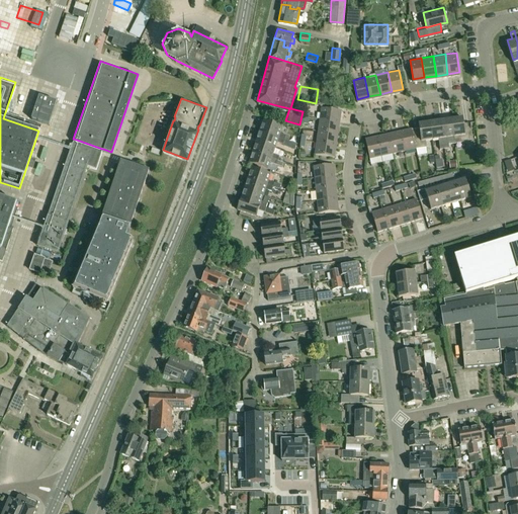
[(320,116),(339,119),(341,107),(322,104),(320,116)]
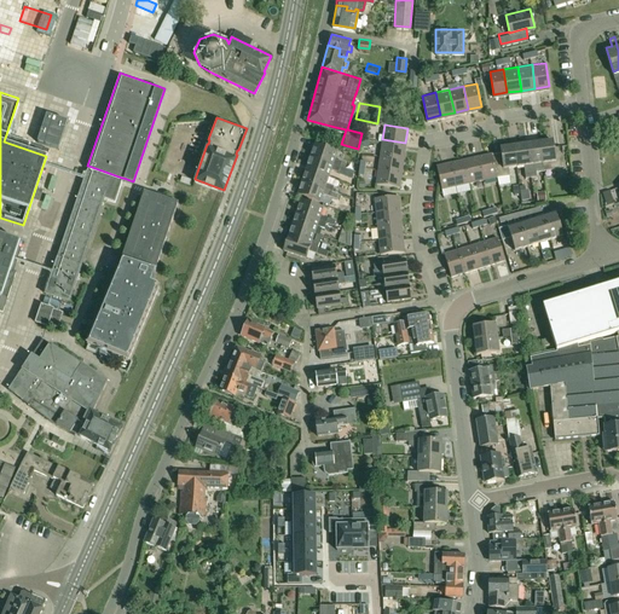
[(539,139),(544,167),(563,164),(561,143),(554,144),(553,137),(539,139)]
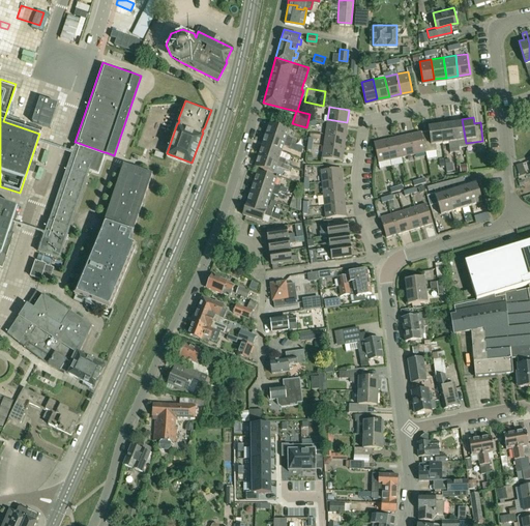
[(325,130),(346,134),(347,122),(327,119),(325,130)]
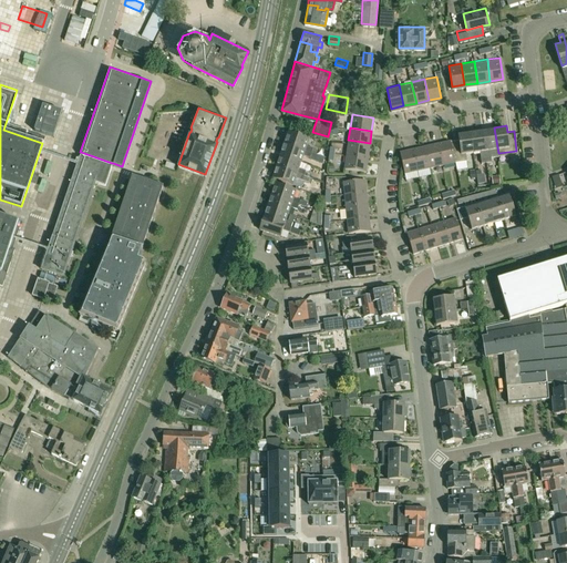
[(491,154),(498,153),(494,128),(482,129),(486,160),(492,159),(491,154)]
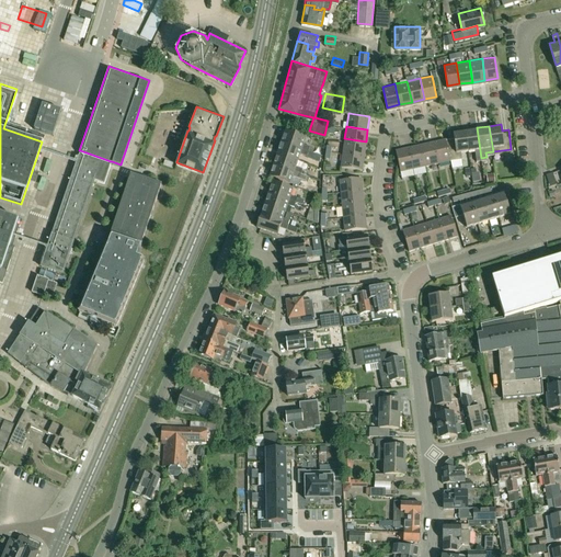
[(465,129),(467,148),(476,147),(477,158),(481,158),(477,127),(465,129)]
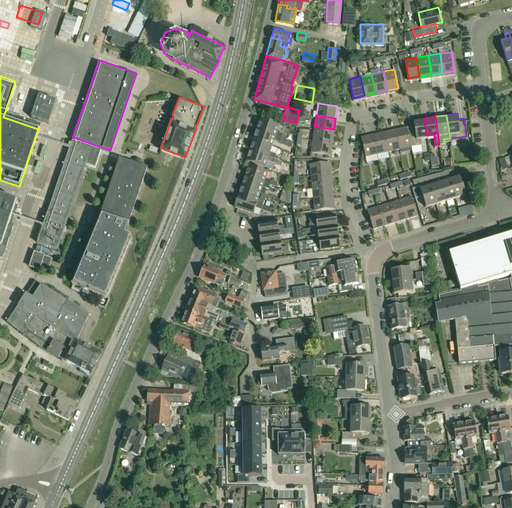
[(256,127),(281,135),(282,131),(276,129),(278,123),(260,117),(256,127)]
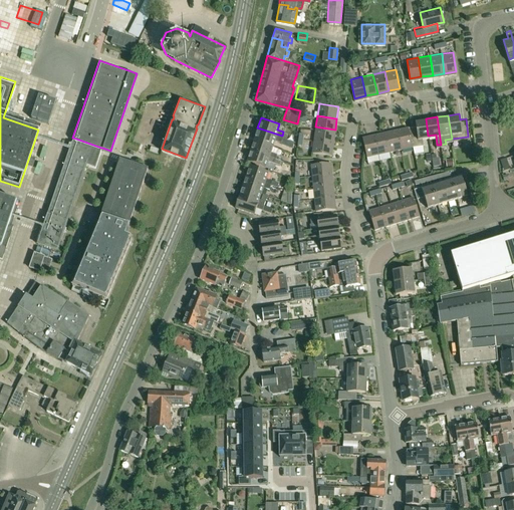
[(416,124),(408,125),(413,145),(423,143),(423,137),(428,136),(426,118),(416,119),(416,124)]
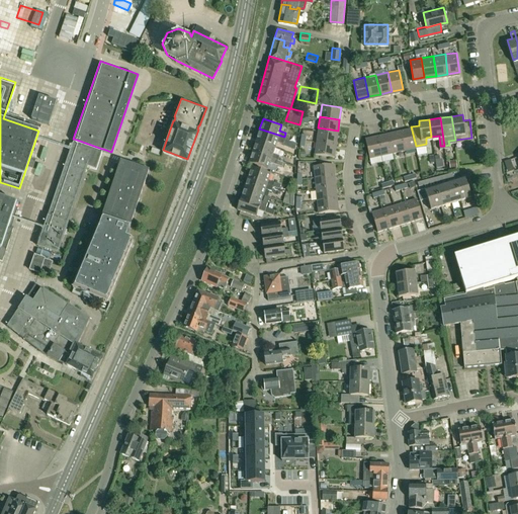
[(400,129),(404,149),(416,146),(411,126),(400,129)]
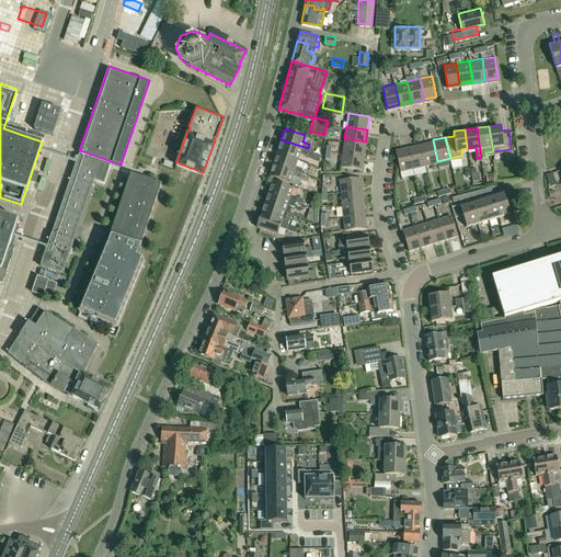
[(344,138),(343,151),(364,155),(366,141),(344,138)]
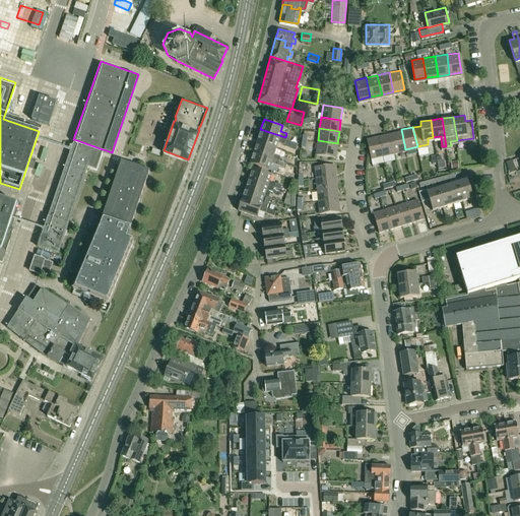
[(257,139),(275,145),(277,139),(283,142),(285,137),(260,129),(257,139)]
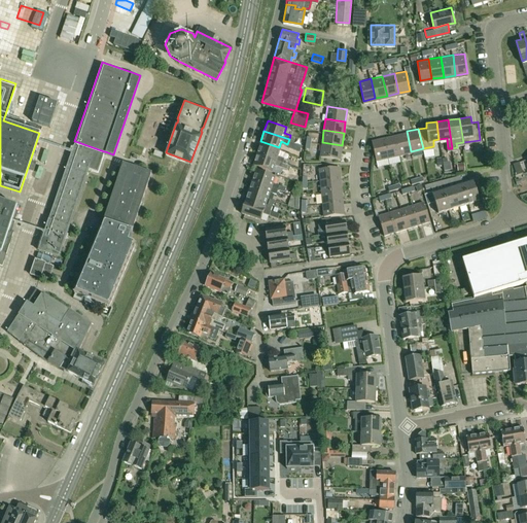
[(399,153),(411,151),(407,131),(395,134),(399,153)]
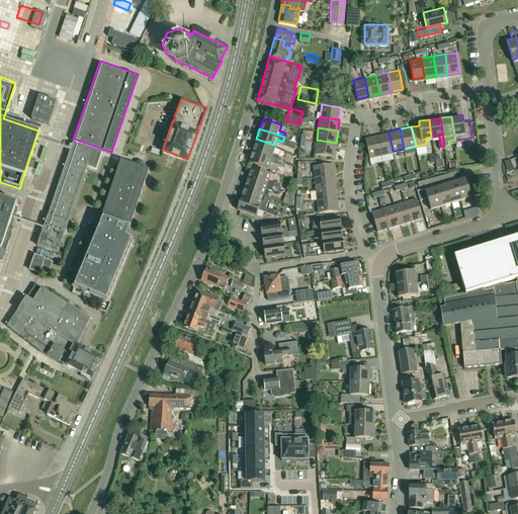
[(381,154),(393,151),(389,132),(376,134),(381,154)]
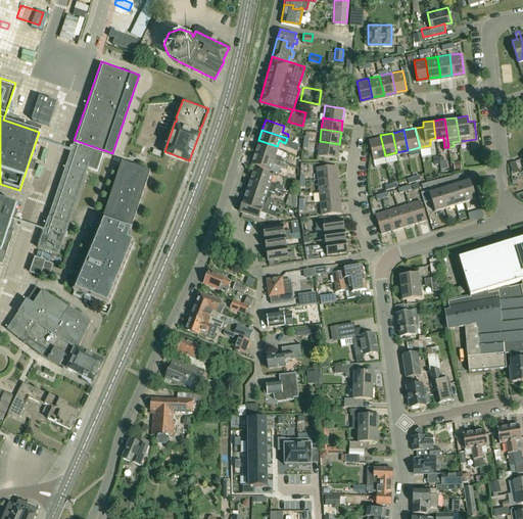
[(385,155),(380,135),(369,138),(373,157),(385,155)]
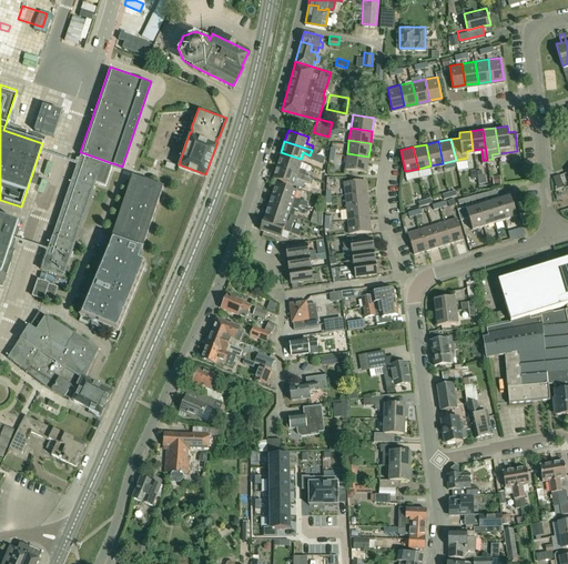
[(79,155),(41,268),(63,274),(95,179),(105,183),(112,163),(81,152),(79,155)]
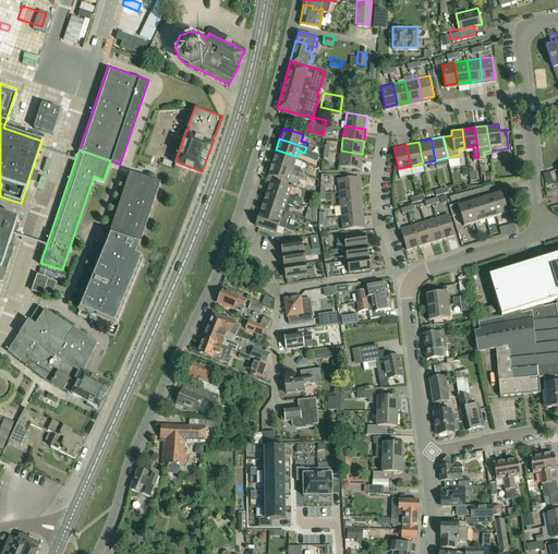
[(293,163),(295,156),(276,149),(271,160),(299,169),(300,166),(293,163)]
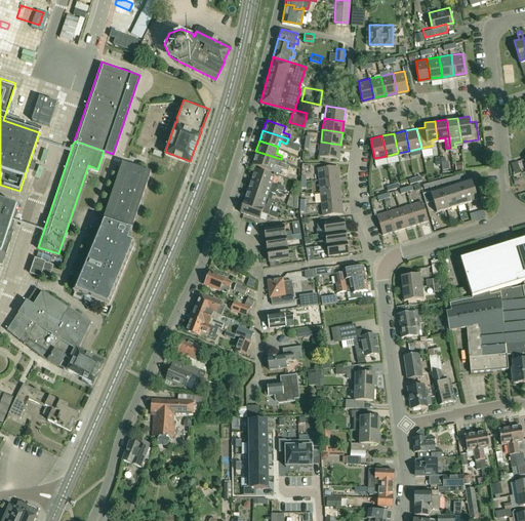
[(340,145),(321,142),(319,154),(338,156),(340,145)]
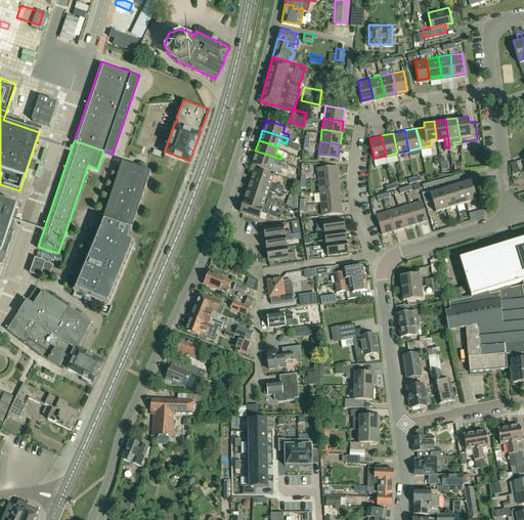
[(285,166),(286,162),(280,160),(280,159),(255,150),(252,162),(270,168),(272,162),(285,166)]
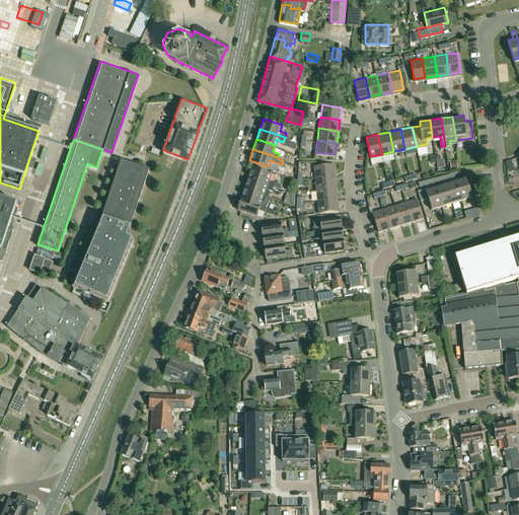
[(129,224),(130,224),(149,167),(121,158),(102,215),(103,215),(102,217),(99,216),(97,221),(100,222),(100,224),(98,223),(73,285),(107,299),(133,237),(125,234),(126,232),(127,232),(129,227),(128,226),(129,224)]
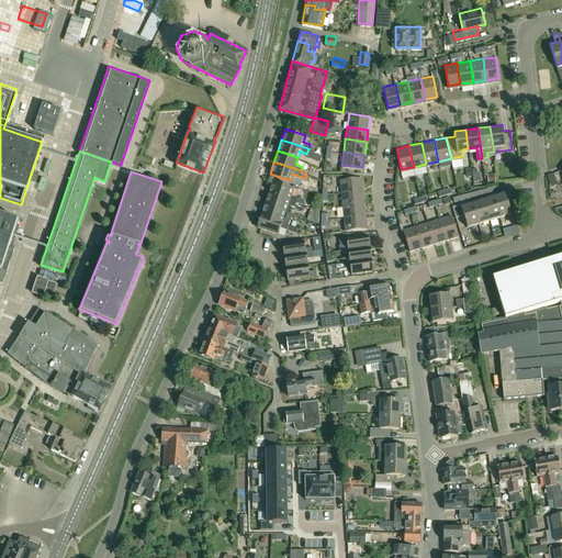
[(339,177),(340,190),(362,188),(361,175),(339,177)]
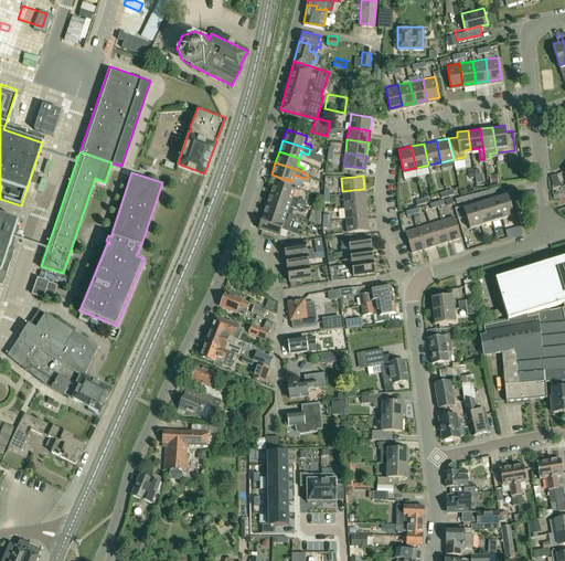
[(275,180),(270,192),(297,201),(299,197),(292,194),(295,188),(275,180)]
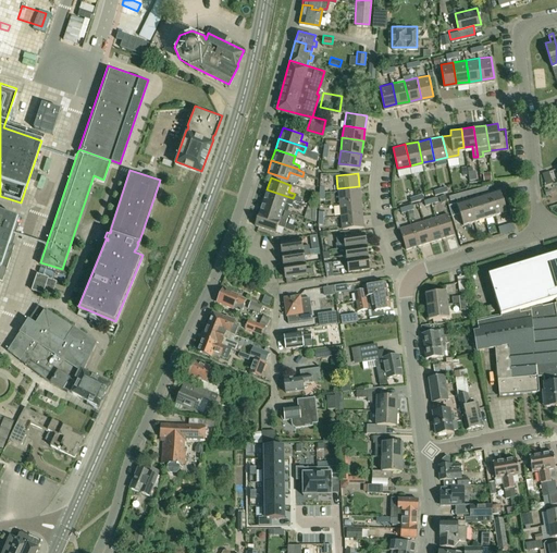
[(507,200),(503,185),(448,203),(452,212),(459,210),(463,222),(506,209),(504,201),(507,200)]
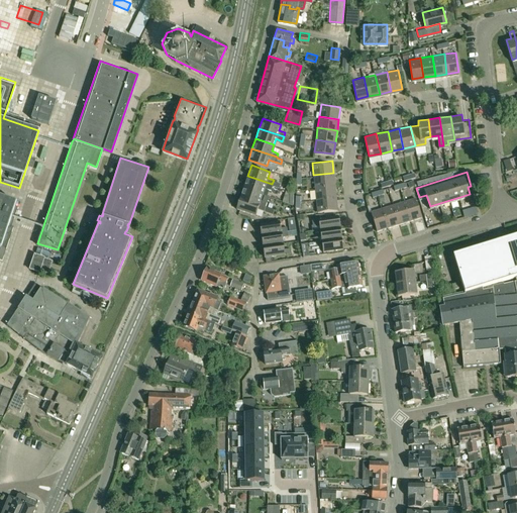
[(334,185),(333,173),(313,175),(315,187),(334,185)]
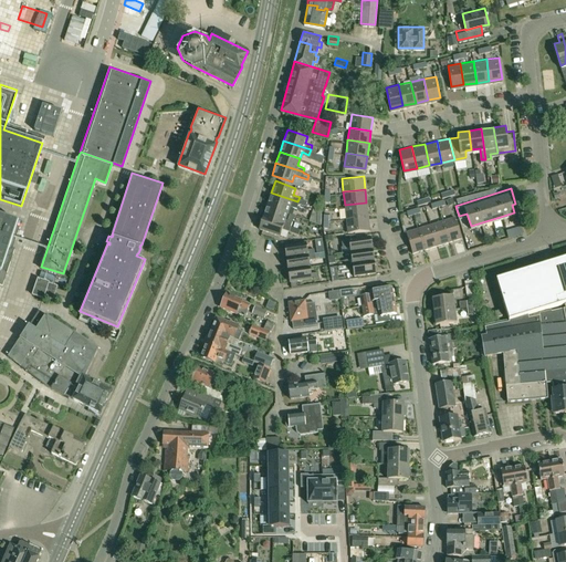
[(299,201),(297,201),(271,193),(266,204),(287,211),(290,204),(296,206),(299,201)]
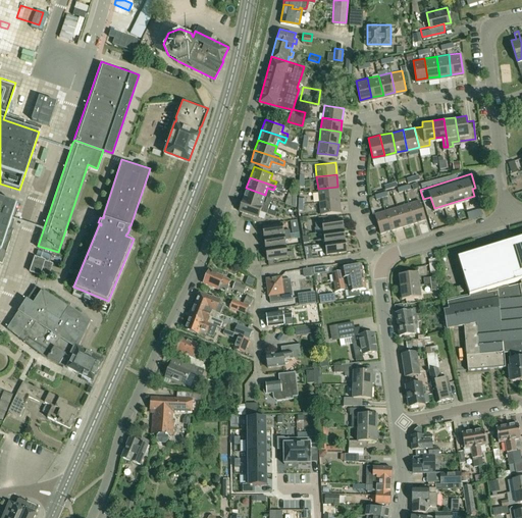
[(318,189),(319,200),(338,198),(337,187),(318,189)]
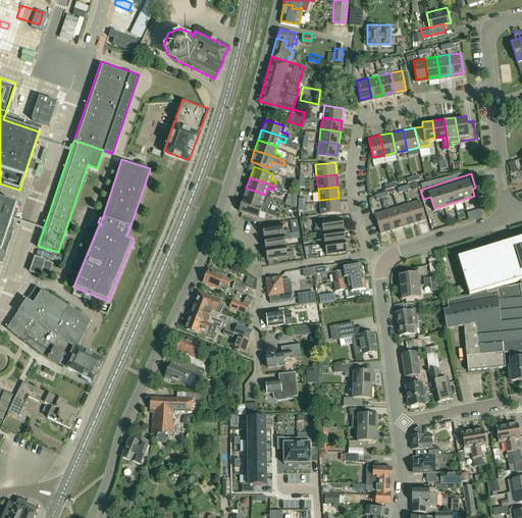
[(263,200),(265,195),(246,188),(243,198),(268,206),(269,202),(263,200)]
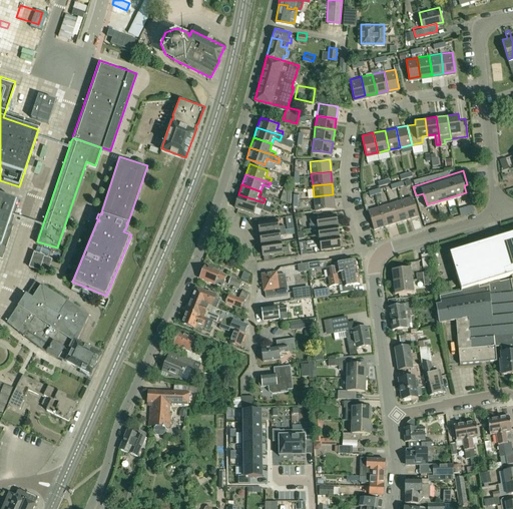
[(0,244),(8,221),(15,199),(0,193),(0,244)]
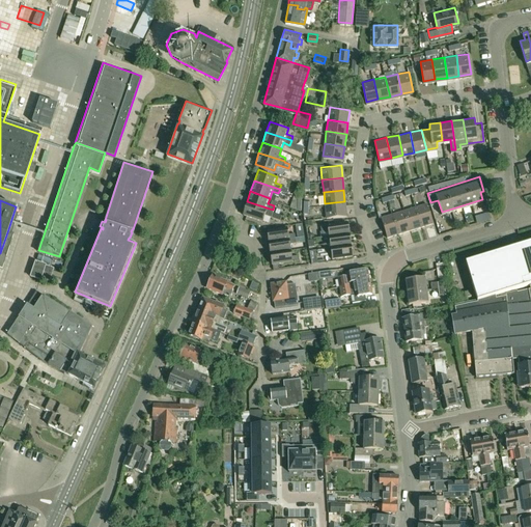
[(273,210),(247,201),(243,213),(262,219),(264,213),(271,215),(280,218),(281,213),(273,210)]
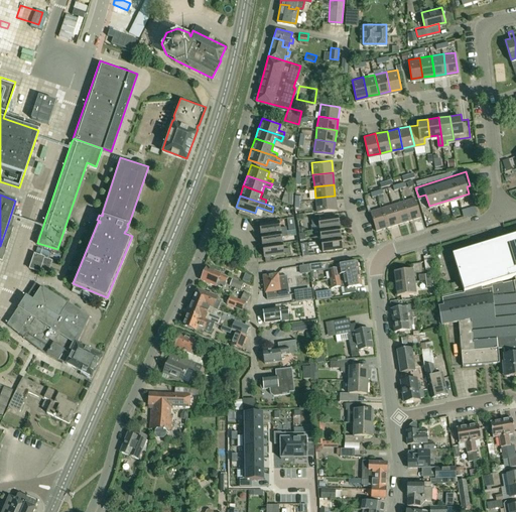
[(337,208),(335,196),(315,198),(316,210),(337,208)]
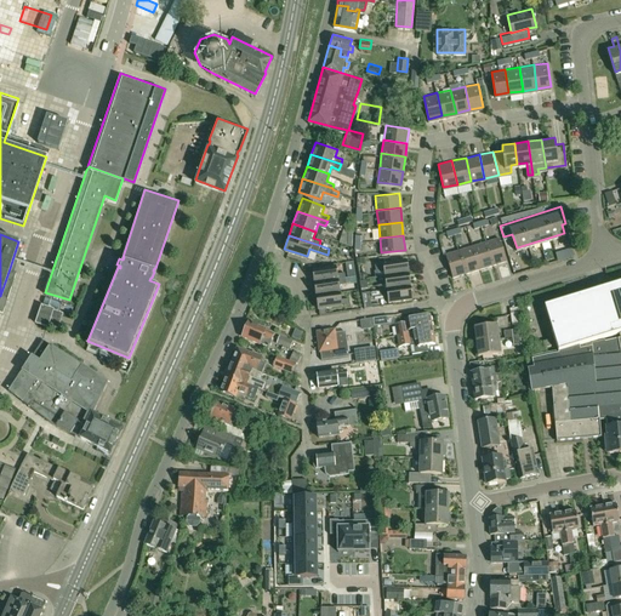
[(486,239),(493,262),(507,258),(500,235),(486,239)]
